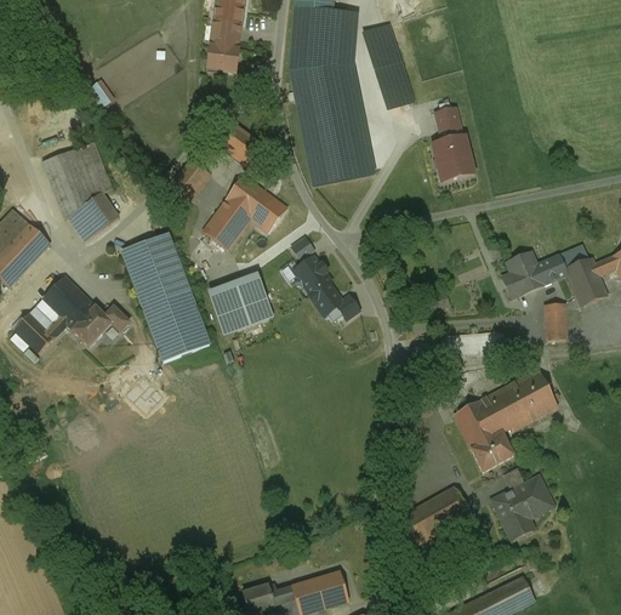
[(216,0),(206,67),(235,72),(239,46),(238,46),(243,0),(216,0)]
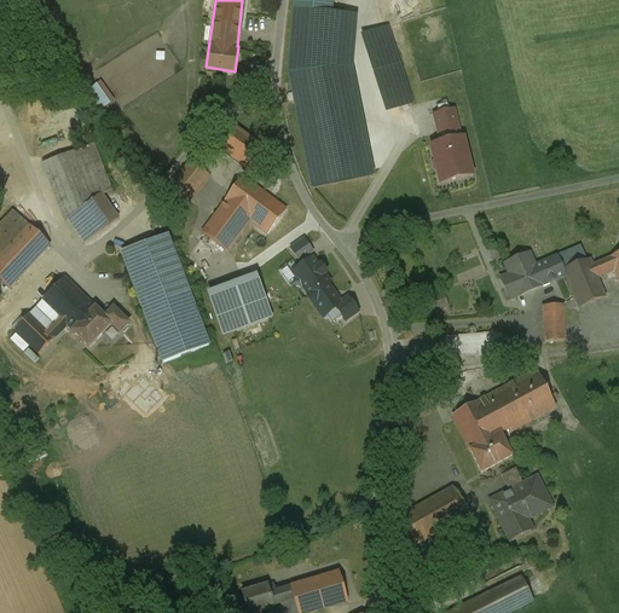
[(357,11),(294,5),(288,68),(311,184),(375,172),(353,64),(357,11)]
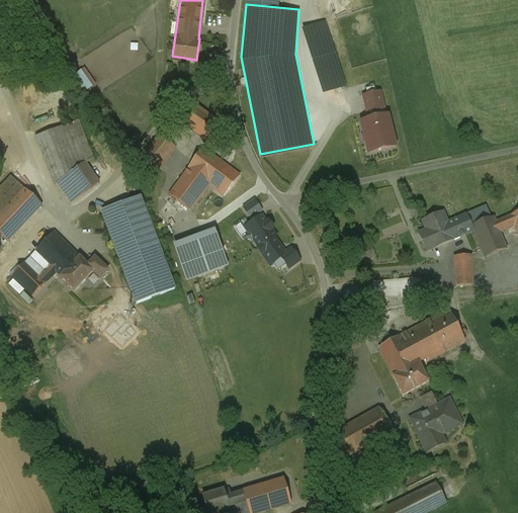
[(322,18),(304,24),(324,87),(342,81),(322,18)]
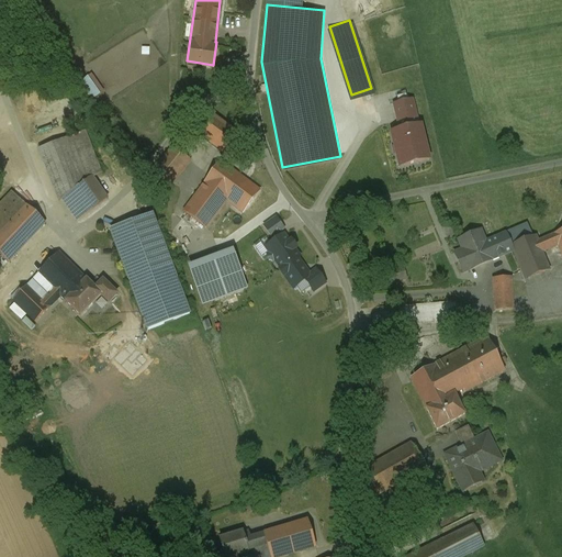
[(91,71),(79,80),(90,96),(103,87),(91,71)]
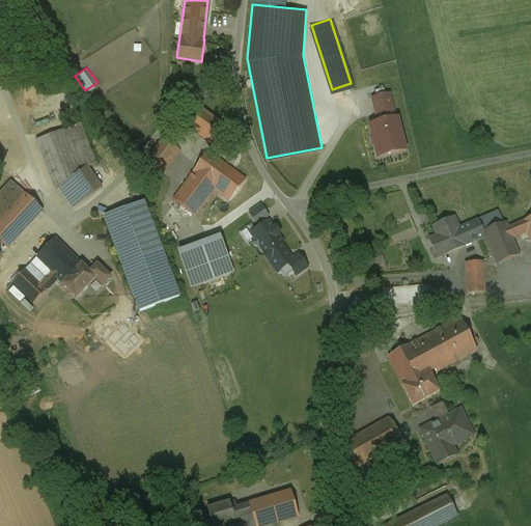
[(391,90),(371,94),(378,118),(397,114),(391,90)]
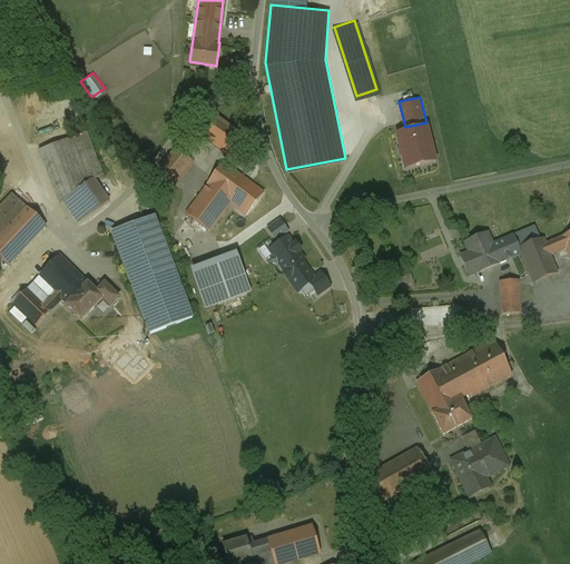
[(60,109),(41,115),(46,128),(65,122),(60,109)]
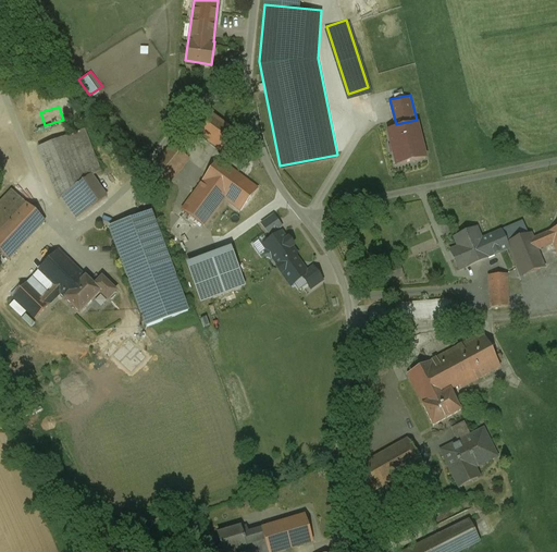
[(208,108),(194,126),(226,150),(240,132),(208,108)]
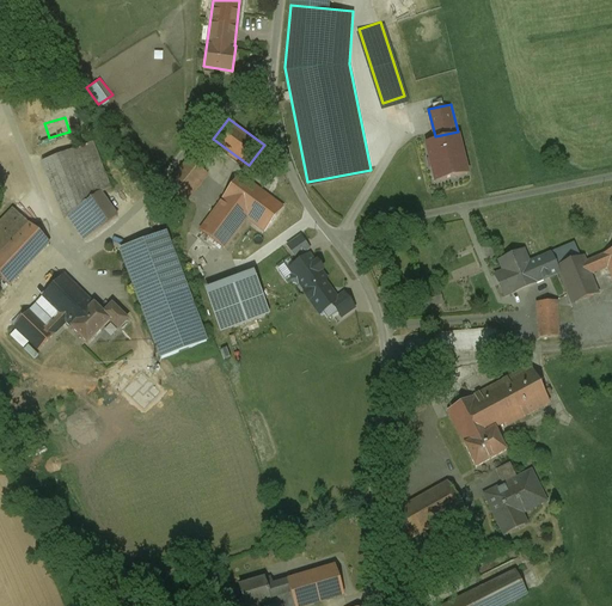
[(435,136),(423,140),(434,179),(470,171),(459,130),(458,132),(435,136)]
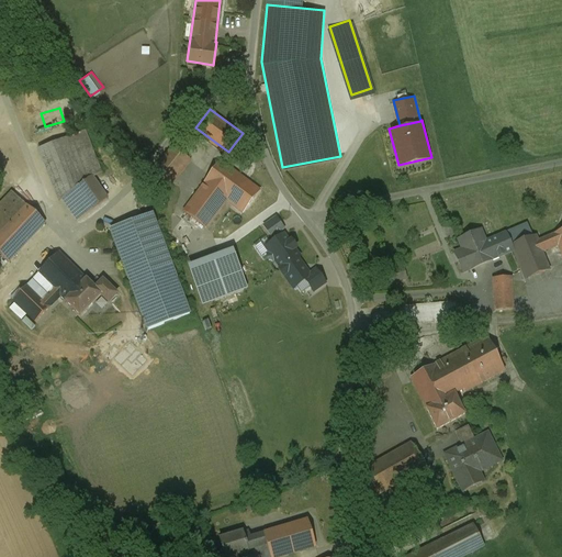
[(86,127),(38,145),(59,197),(62,195),(92,173),(102,169),(86,127)]
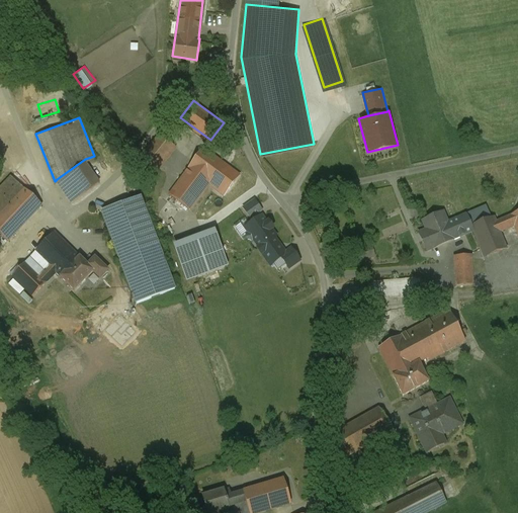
[(158,131),(136,160),(153,173),(175,145),(158,131)]
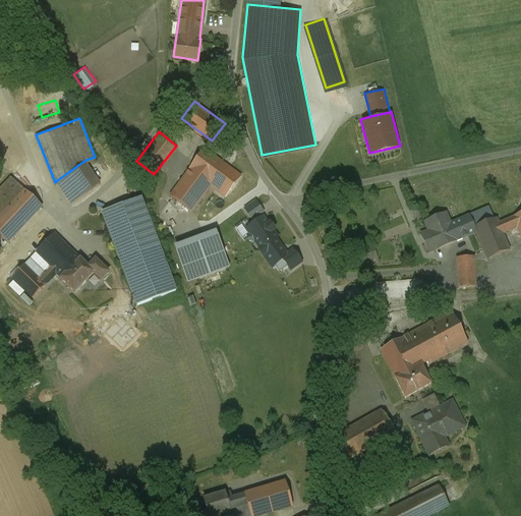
[(241,171),(206,146),(170,191),(191,208),(211,182),(224,193),(225,192),(241,171)]
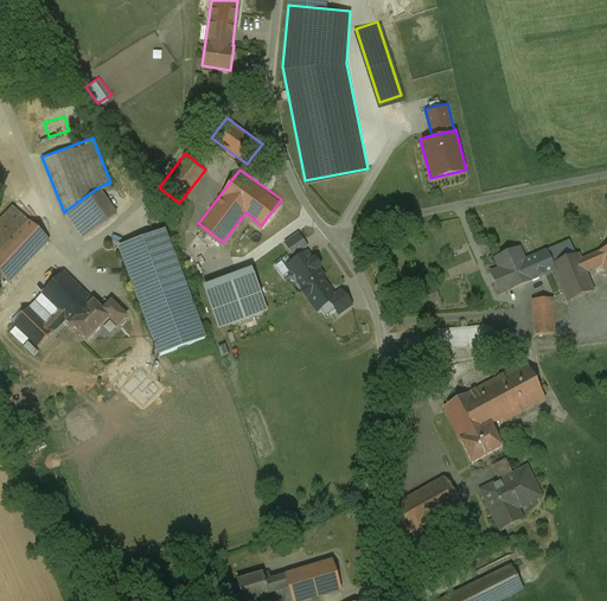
[(100,186),(66,210),(83,232),(116,210),(100,186)]
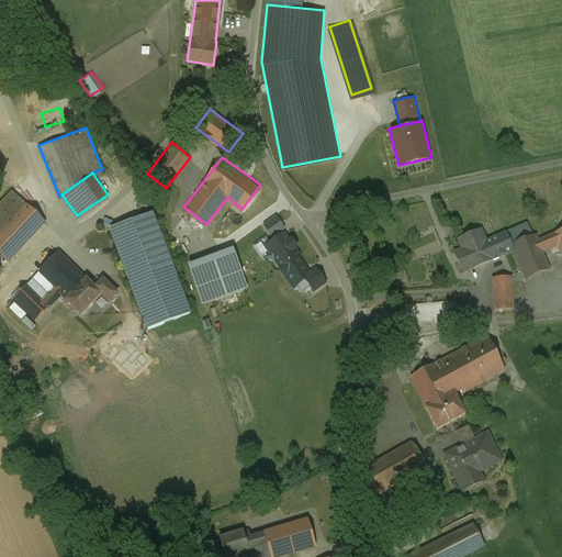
[(47,219),(12,185),(0,196),(0,249),(9,258),(47,219)]
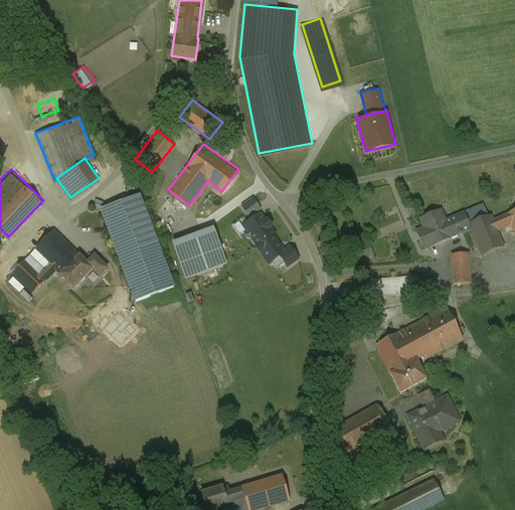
[(175,284),(142,190),(101,205),(134,298),(175,284)]
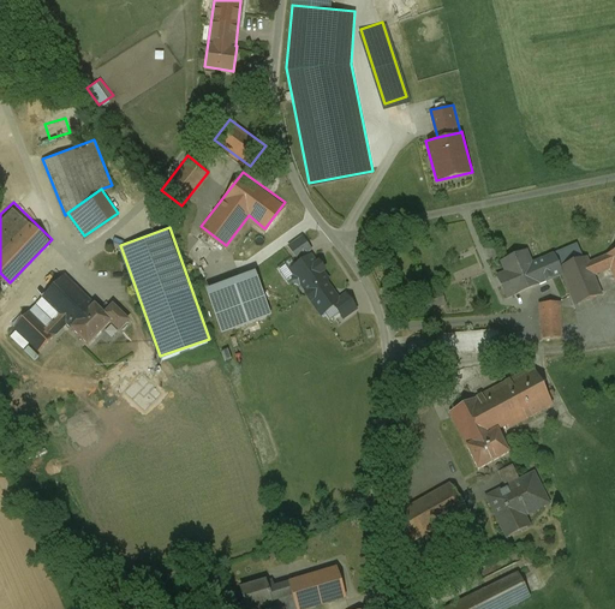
[(554,251),(562,269),(575,300),(602,290),(593,270),(611,263),(614,272),(614,246),(589,258),(586,252),(581,255),(577,242),(554,251)]
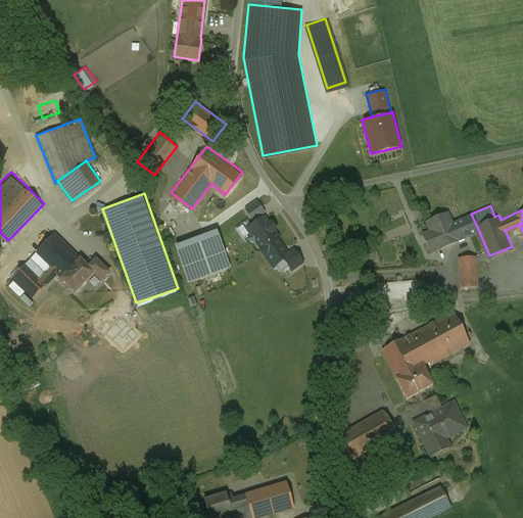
[(431,249),(478,229),(471,214),(453,222),(447,210),(427,219),(431,228),(423,231),(431,249)]
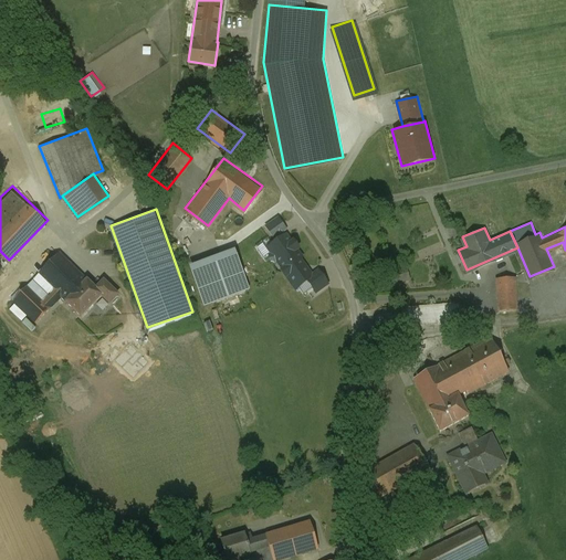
[(268,244),(272,250),(270,252),(269,254),(271,257),(274,259),(276,256),(283,265),(282,266),(295,285),(299,283),(307,276),(313,273),(312,272),(301,255),(302,254),(296,246),(297,245),(293,239),(292,240),(286,232),(268,244)]
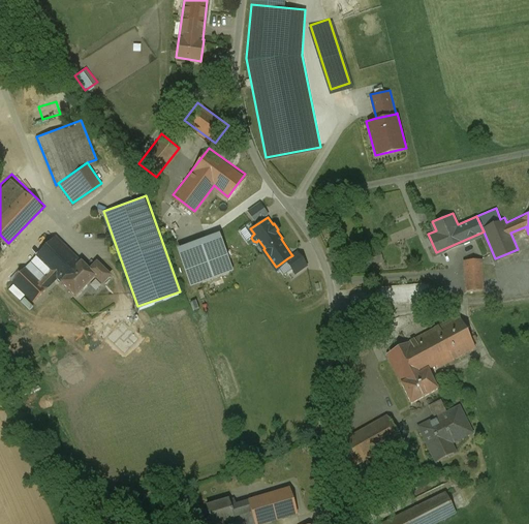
[(218,232),(179,246),(191,281),(231,267),(218,232)]
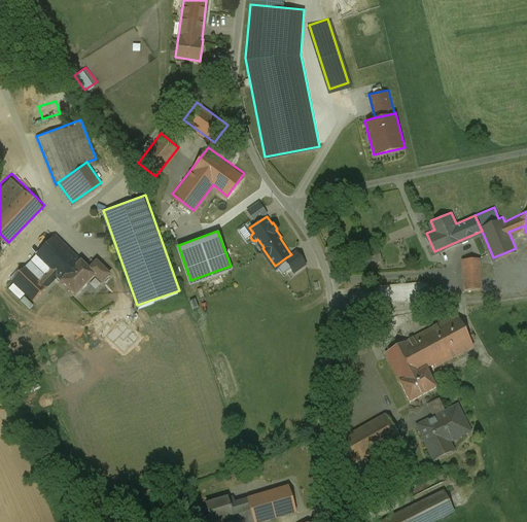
[(57,274),(76,253),(55,233),(12,277),(33,298),(57,274)]
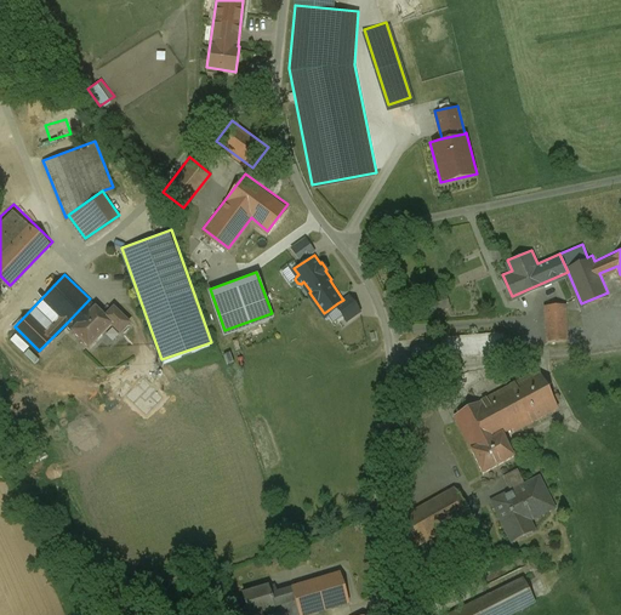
[(445,289),(427,294),(432,309),(450,303),(445,289)]
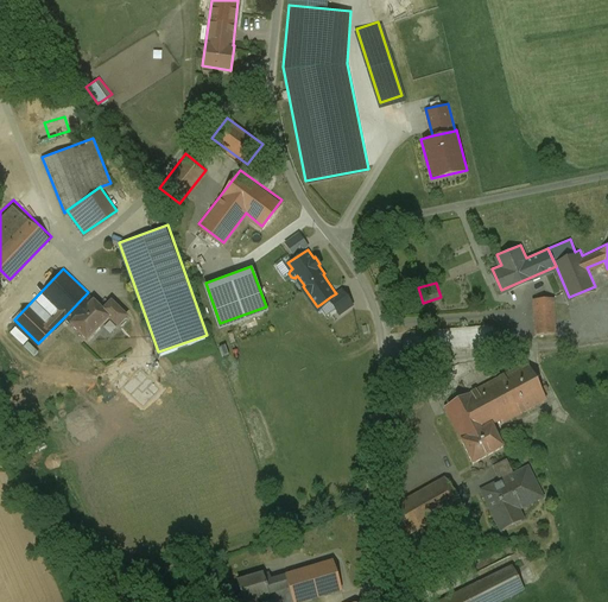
[(335,292),(336,293),(330,297),(336,305),(340,310),(352,302),(342,287),(335,292)]
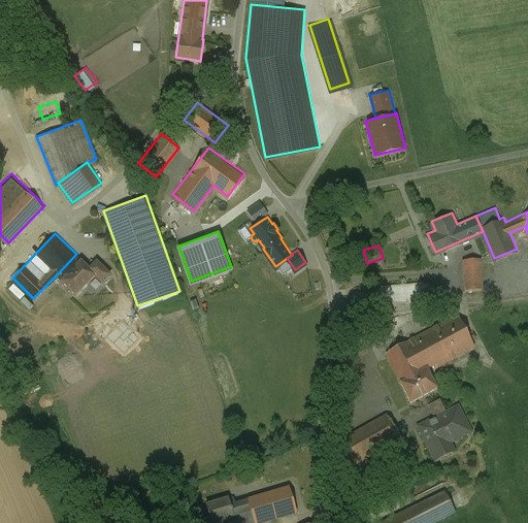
[(76,254),(57,274),(75,293),(95,273),(95,272),(89,266),(76,254)]
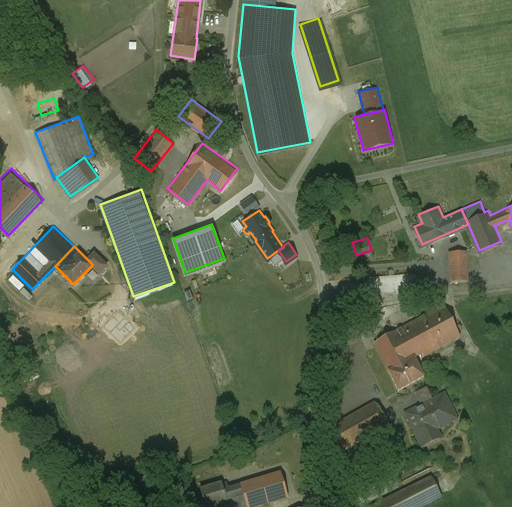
[(467,270),(465,249),(449,250),(451,279),(467,278),(467,270)]
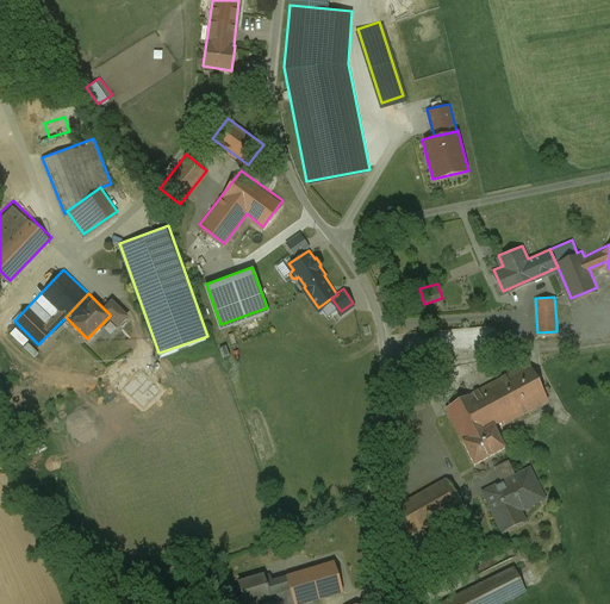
[(112,298),(103,307),(110,315),(110,316),(118,324),(128,313),(112,298)]
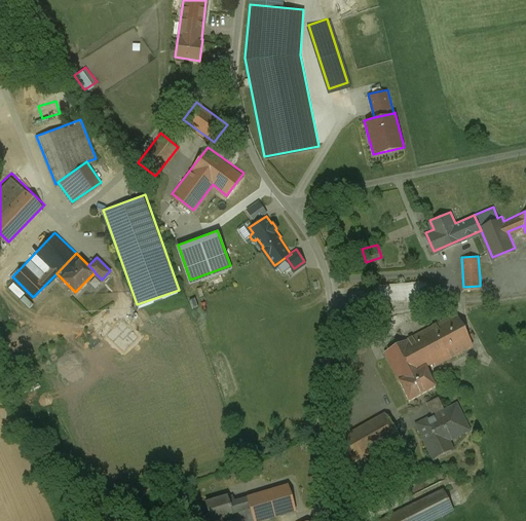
[(283,270),(291,264),(286,257),(277,263),(283,270)]
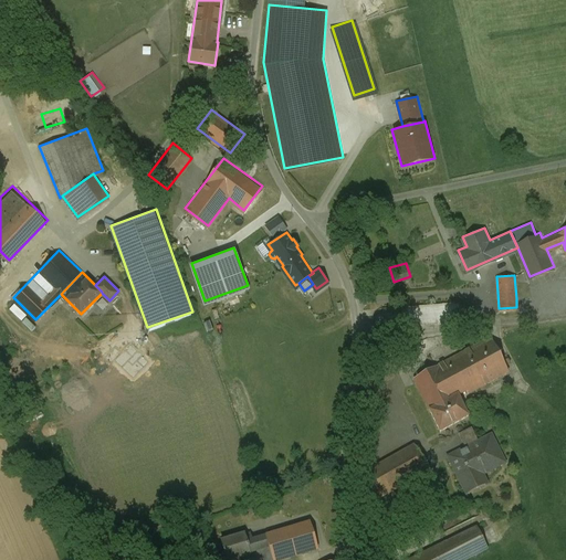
[(502,373),(485,337),(408,372),(435,430),(463,416),(453,395),(502,373)]
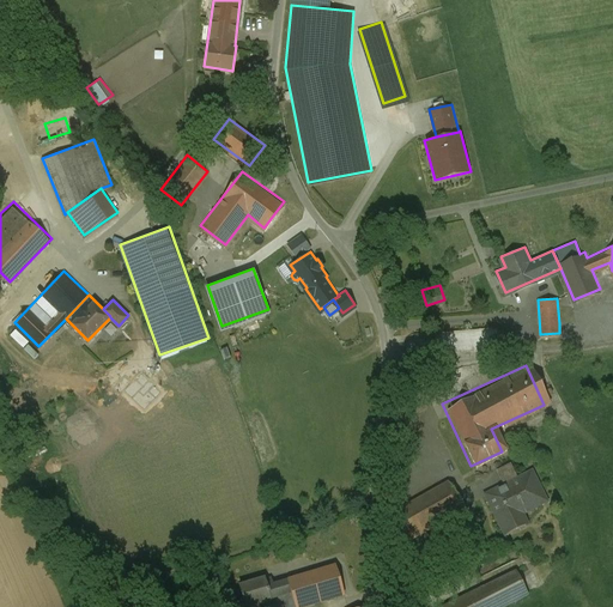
[(417,392),(400,390),(395,443),(412,444),(417,392)]
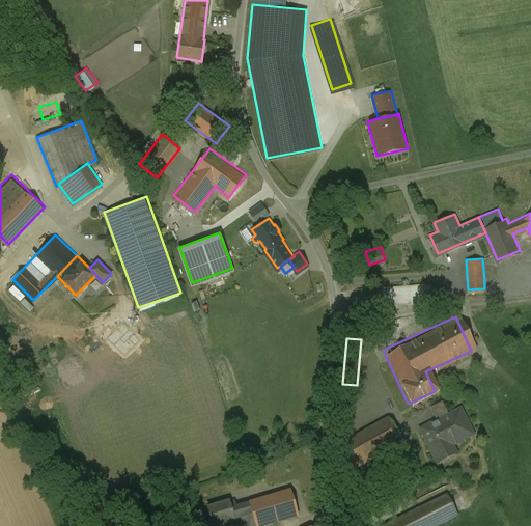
[(476,431),(462,402),(448,408),(443,396),(429,404),(436,415),(418,423),(437,460),(457,449),(453,442),(476,431)]
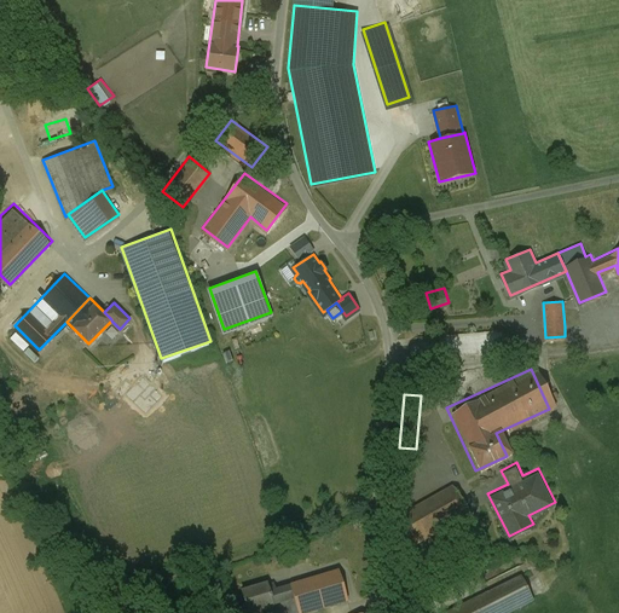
[(469,510),(453,484),(392,518),(408,545),(469,510)]
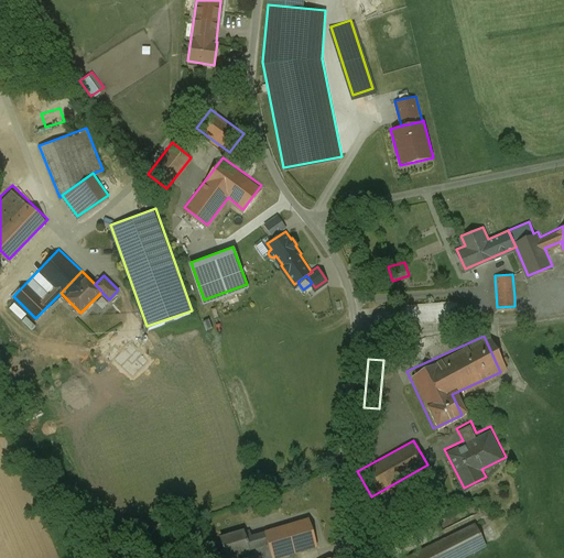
[(273,557),(318,545),(310,515),(250,533),(248,526),(219,535),(226,557),(261,547),(263,557),(264,557),(271,556),(271,557),(273,557)]
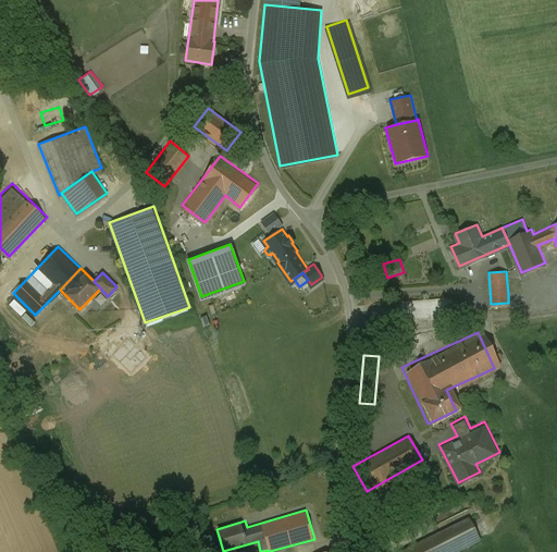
[(452,551),(481,538),(469,514),(400,548),(403,551),(452,551)]
